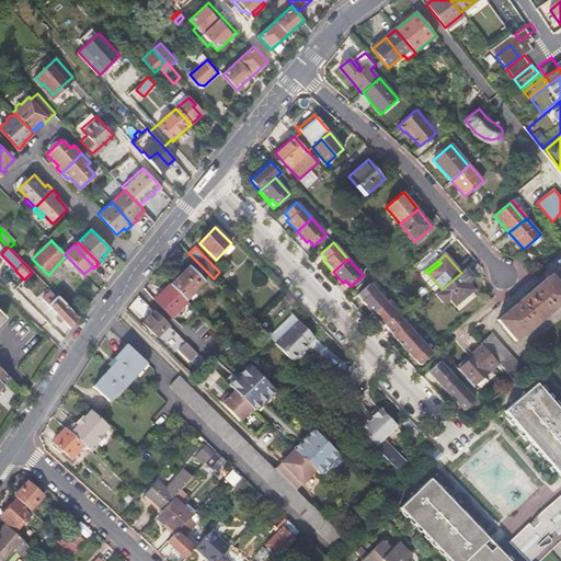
[(170,285),(186,301),(206,282),(190,265),(170,285)]
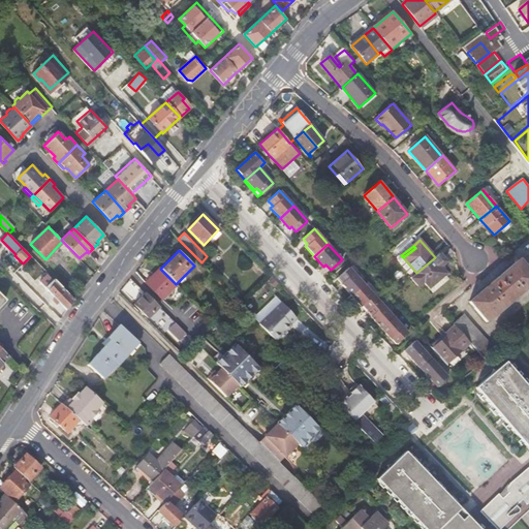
[(424,281),(429,287),(444,274),(445,274),(440,267),(445,261),(439,253),(435,257),(416,273),(411,277),(418,285),(424,281)]
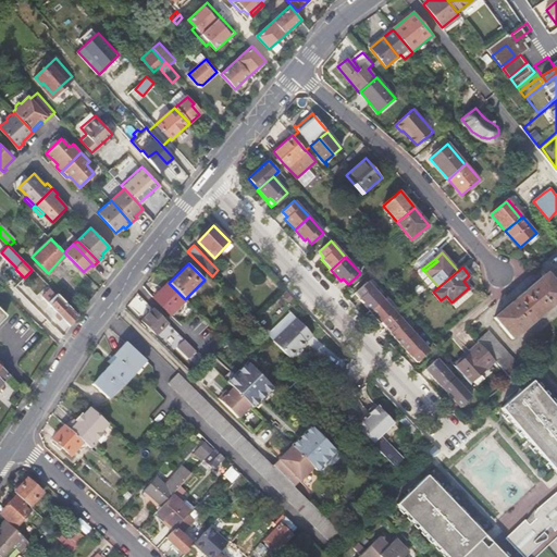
[(542,279),(495,317),(512,338),(556,300),(556,285),(546,272),(544,272),(540,275),(542,279)]
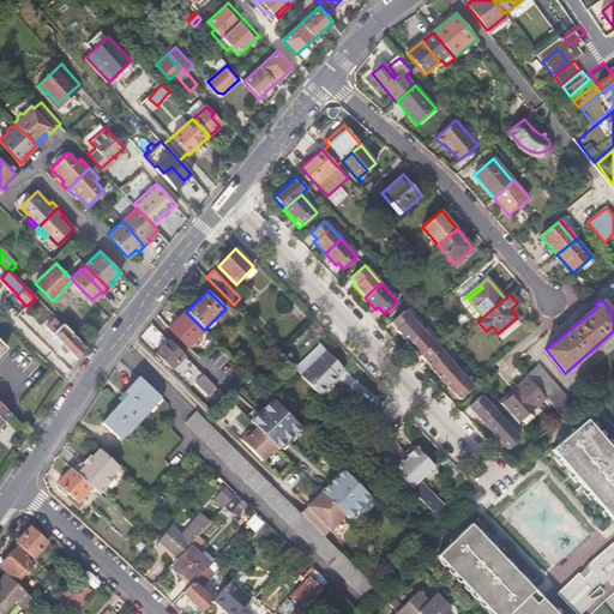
[(395,329),(407,343),(422,329),(404,309),(391,321),(396,327),(395,329)]
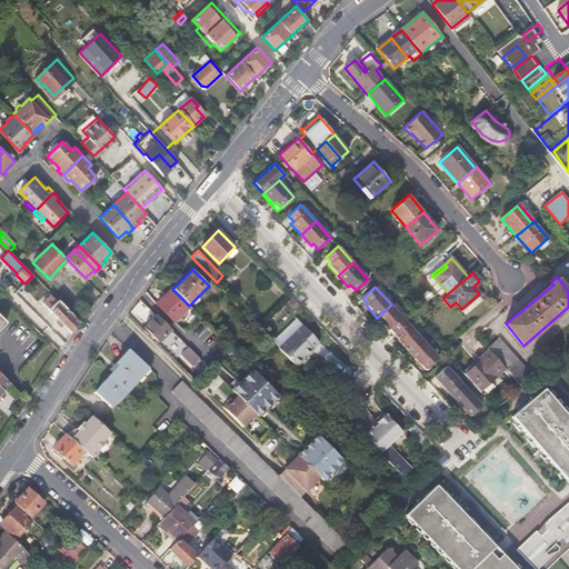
[(175,321),(190,306),(189,306),(172,289),(157,305),(175,321)]
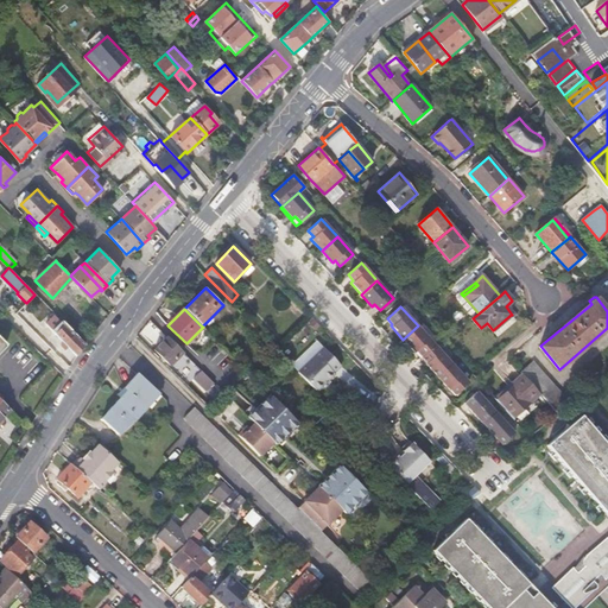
[(515,321),(511,315),(493,330),(498,335),(515,321)]
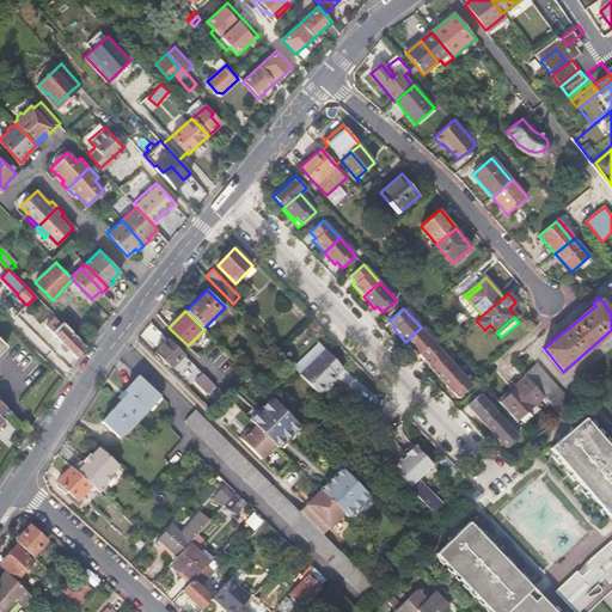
[(68,349),(77,357),(85,346),(61,323),(59,326),(57,325),(56,326),(57,328),(51,332),(63,344),(61,348),(65,352),(68,349)]
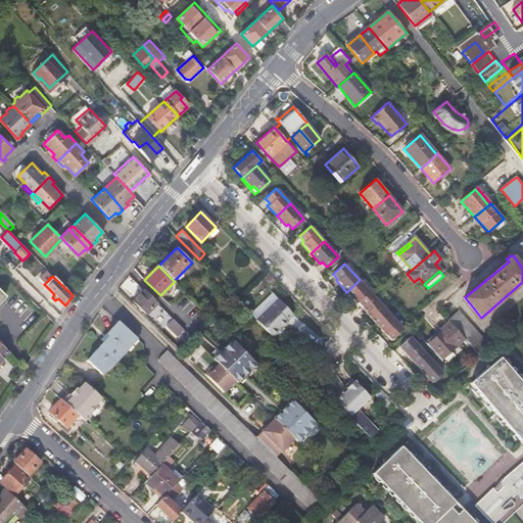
[(358,301),(363,306),(374,296),(360,280),(346,292),(357,302),(358,301)]
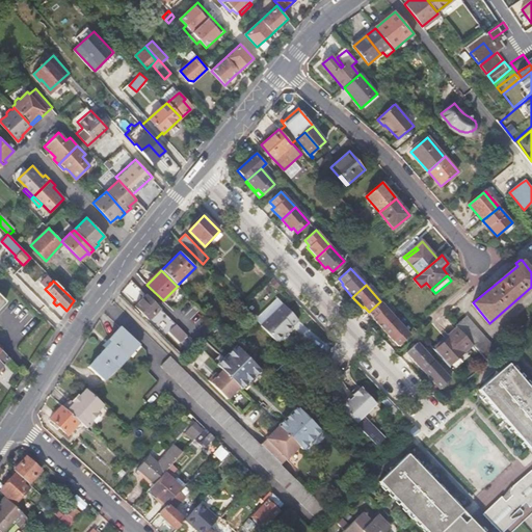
[(165,302),(180,288),(178,286),(163,300),(165,302)]
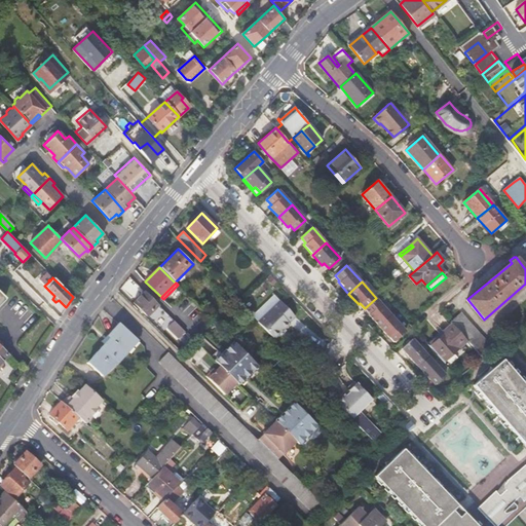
[(147,315),(158,304),(145,291),(134,302),(147,315)]
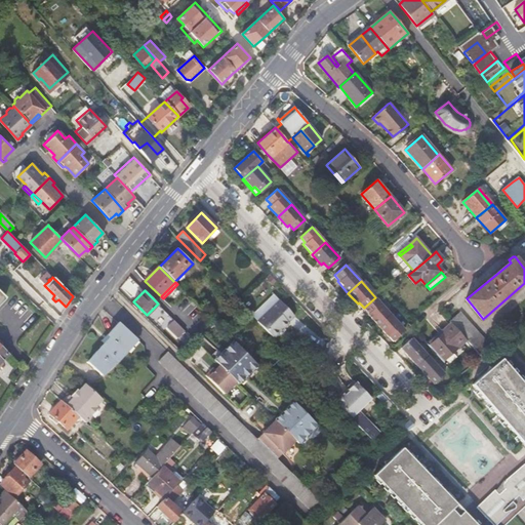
[(313,511),(322,501),(278,458),(276,456),(257,438),(256,437),(233,414),(192,374),(168,351),(113,296),(95,318),(110,332),(119,322),(137,339),(313,511)]
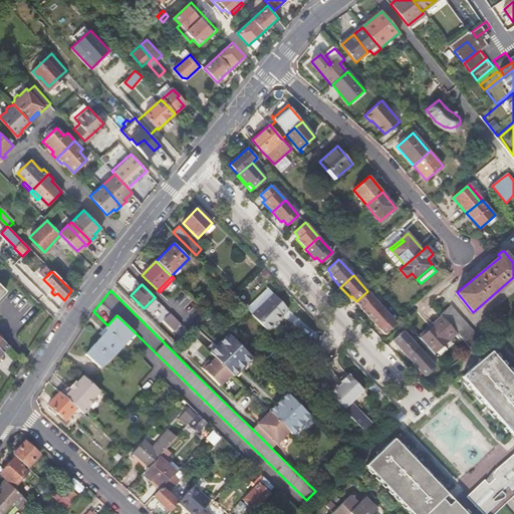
[(367,291),(356,301),(360,306),(359,307),(369,318),(381,307),(367,291)]
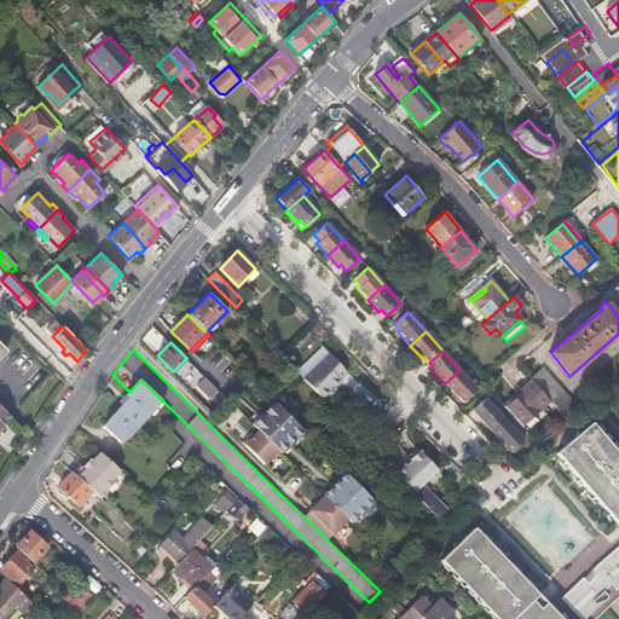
[(304,379),(323,398),(330,391),(334,388),(341,381),(340,380),(347,372),(329,353),(304,379)]
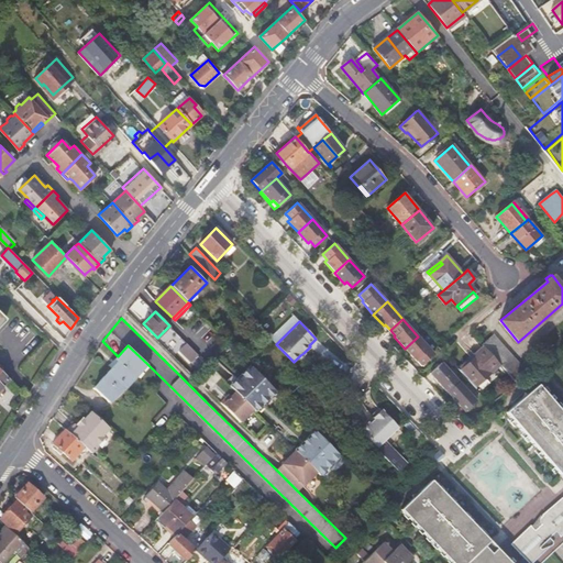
[(433,353),(418,337),(405,349),(416,360),(417,359),(421,364),(433,353)]
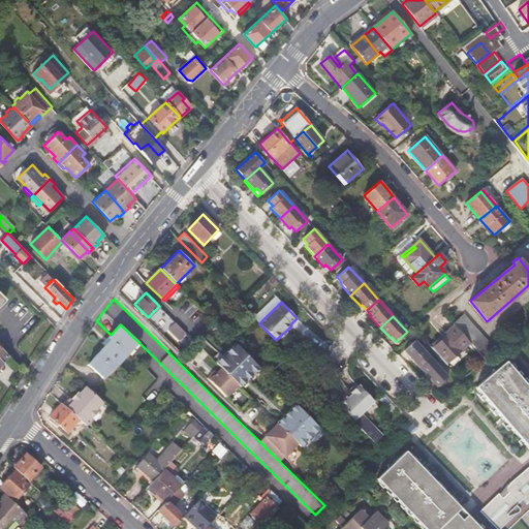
[(181,338),(187,333),(176,322),(170,328),(181,338)]
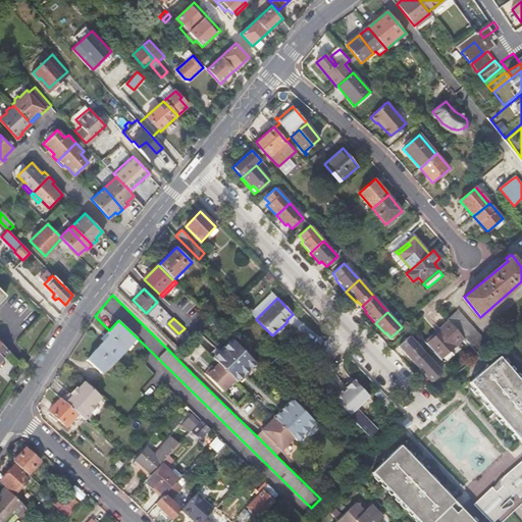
[(109,330),(127,348),(137,337),(118,320),(109,330)]
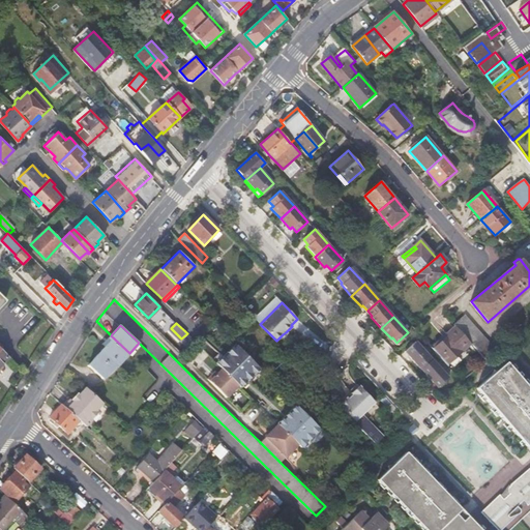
[(433,349),(446,363),(471,343),(455,326),(446,334),(447,336),(433,349)]
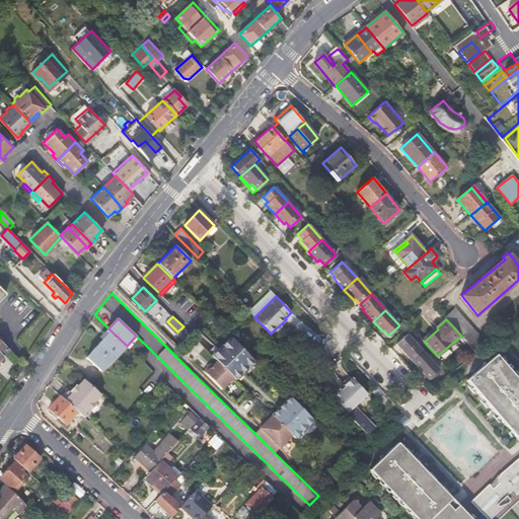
[(116,357),(127,346),(108,328),(106,330),(108,332),(103,339),(86,357),(101,371),(115,356),(116,357)]
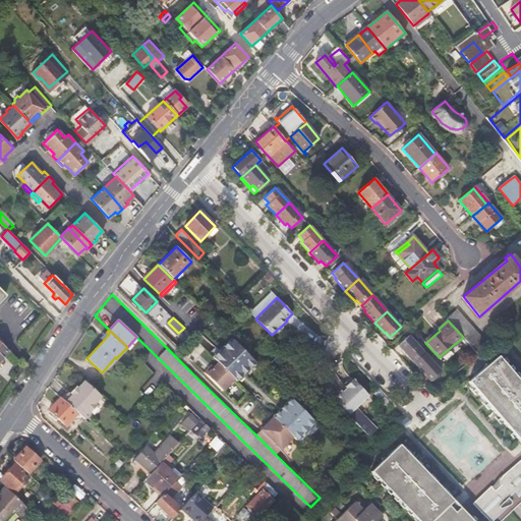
[(413,362),(414,362),(424,353),(408,335),(397,345),(413,362)]
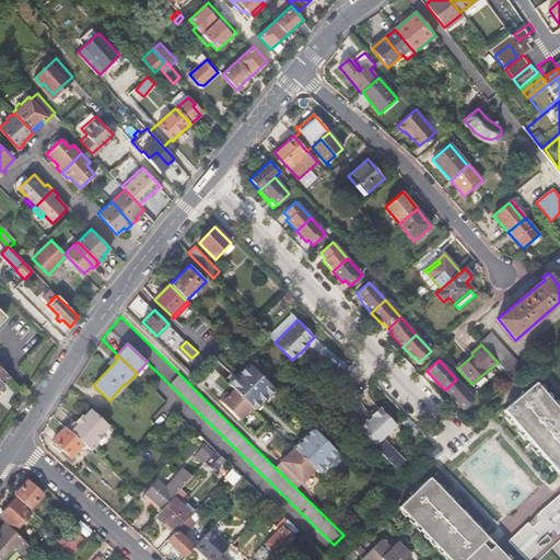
[(260,400),(273,387),(247,362),(235,375),(228,382),(235,389),(252,406),(253,407),(260,400)]
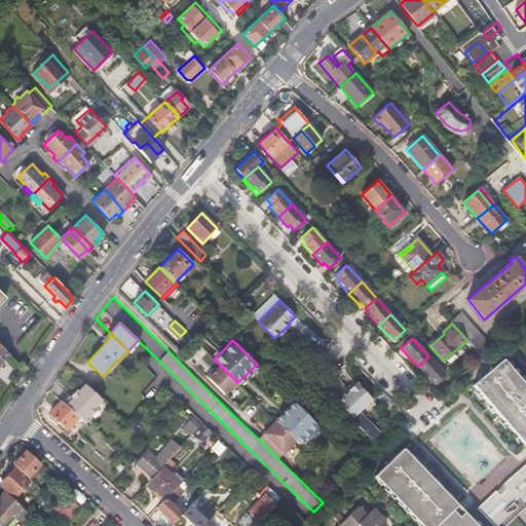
[(445,374),(428,357),(418,366),(434,384),(445,374)]
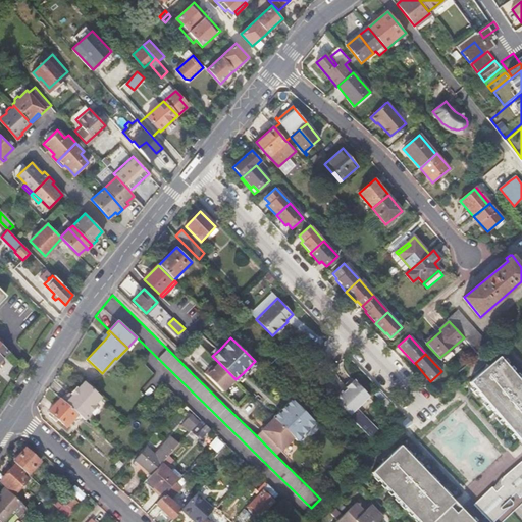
[(511,430),(517,437),(521,444),(521,382),(500,357),(470,382),(473,386),(479,394),(485,401),(492,409),(499,416),(505,423),(511,430)]
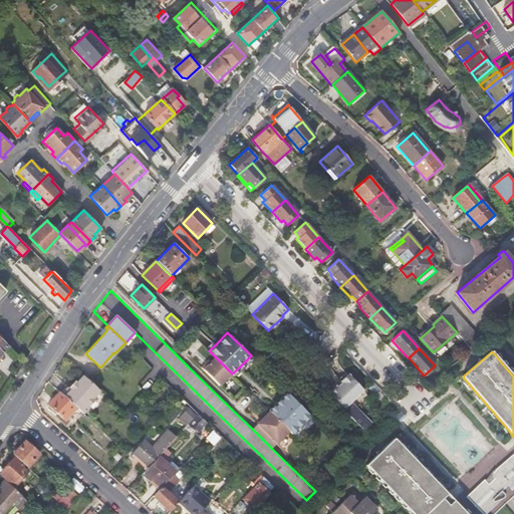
[(231,372),(216,357),(211,361),(209,363),(207,361),(202,367),(220,384),(231,372)]
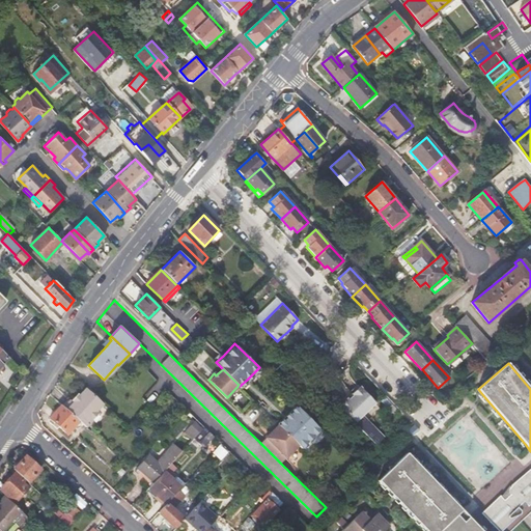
[(339,407),(355,422),(376,445),(384,438),(362,415),(375,402),(360,387),(353,394),(354,395),(350,399),(347,398),(339,407)]
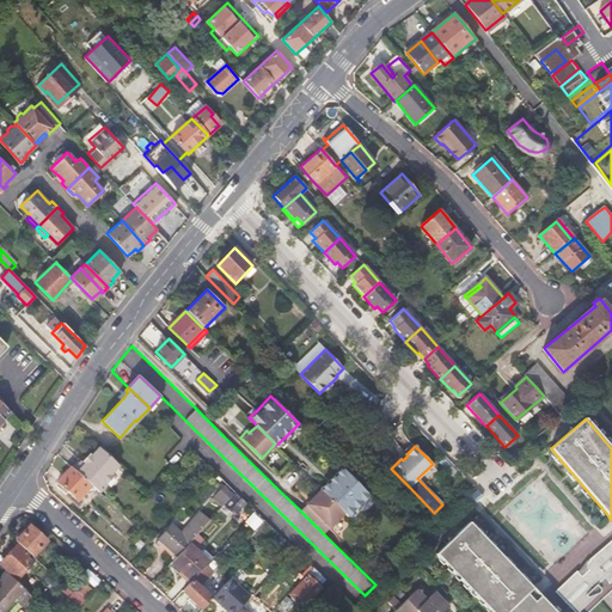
[(74,469),(92,485),(99,493),(114,476),(111,473),(120,465),(99,447),(92,456),(91,456),(84,464),(81,461),(81,460),(74,469)]
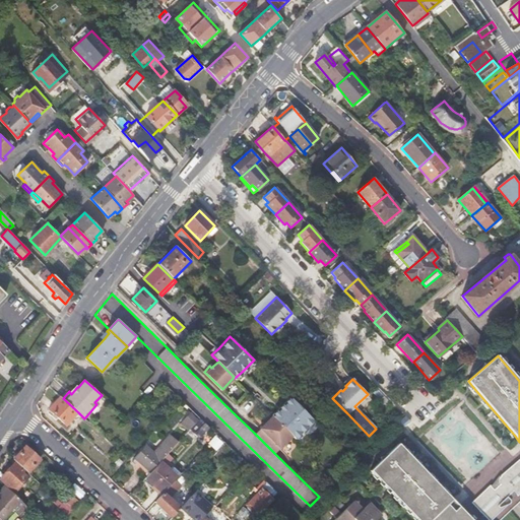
[(76,385),(69,392),(71,394),(77,387),(78,387),(76,385)]
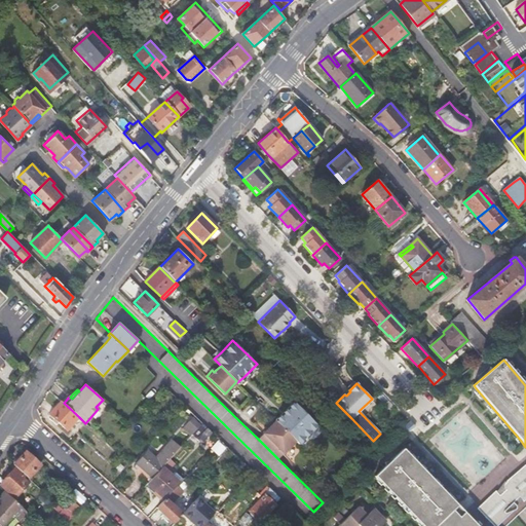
[(62,401),(64,403),(70,396),(68,395),(62,401)]
